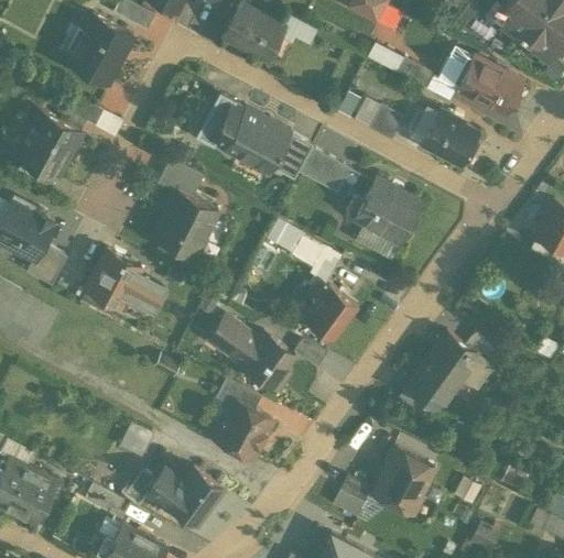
[(154,15),(126,0),(118,0),(112,12),(147,31),(154,15)]
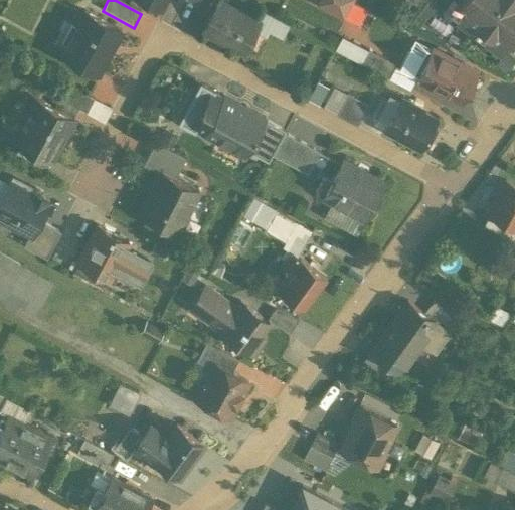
[(140,0),(161,11),(166,0),(140,0)]
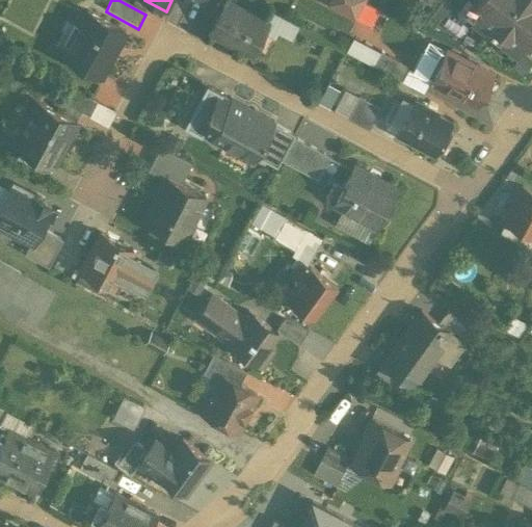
[(191,0),(191,2),(204,9),(208,0),(191,0)]
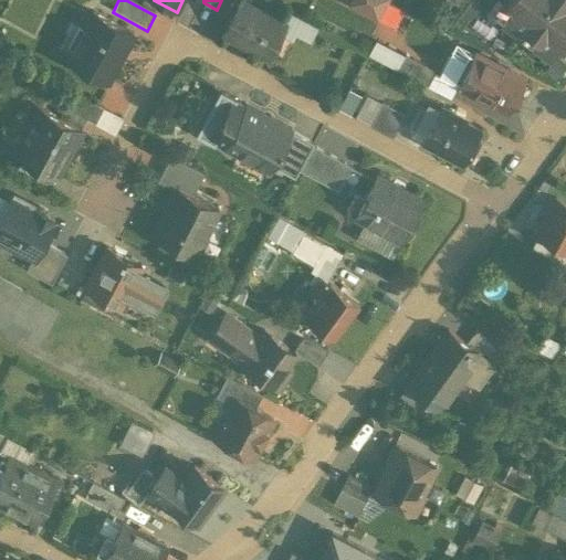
[(389,0),(350,0),(347,8),(377,23),(389,0)]
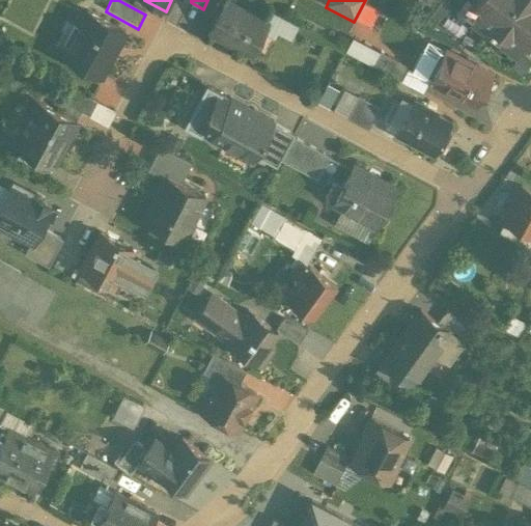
[(530,0),(477,0),(474,4),(479,8),(471,20),(488,33),(493,29),(502,36),(499,42),(516,55),(530,34),(530,0)]
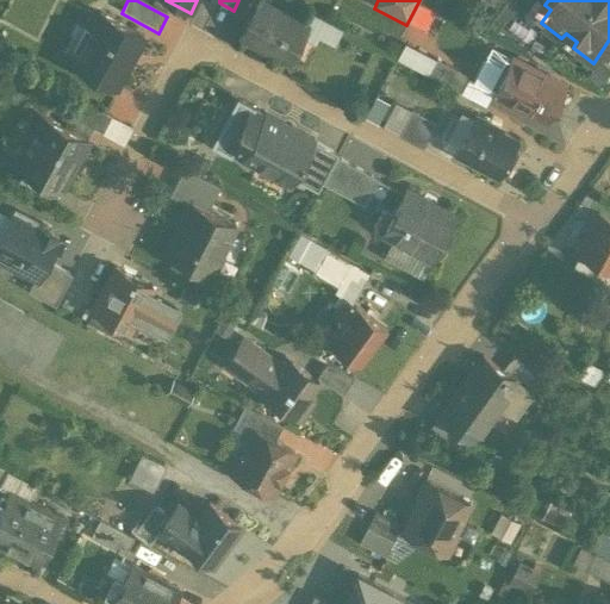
[(306,30),(257,5),(240,39),(288,64),(306,30)]
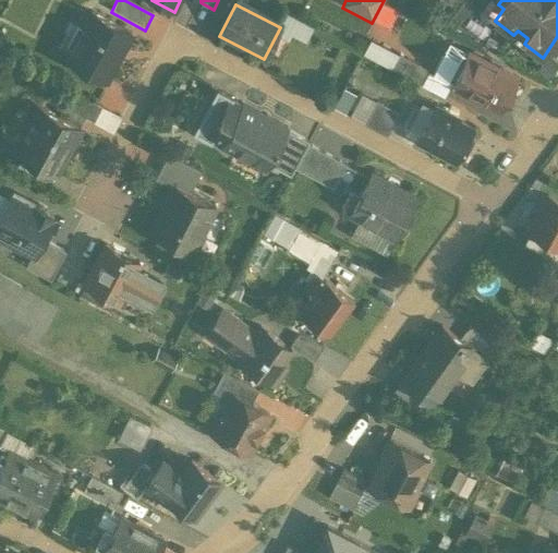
[(132,36),(92,14),(65,61),(106,83),(132,36)]
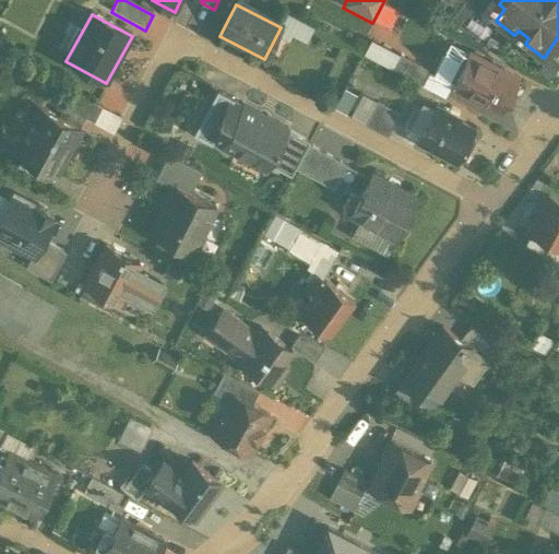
[(516,80),(467,55),(463,65),(451,86),(500,112),(516,80)]
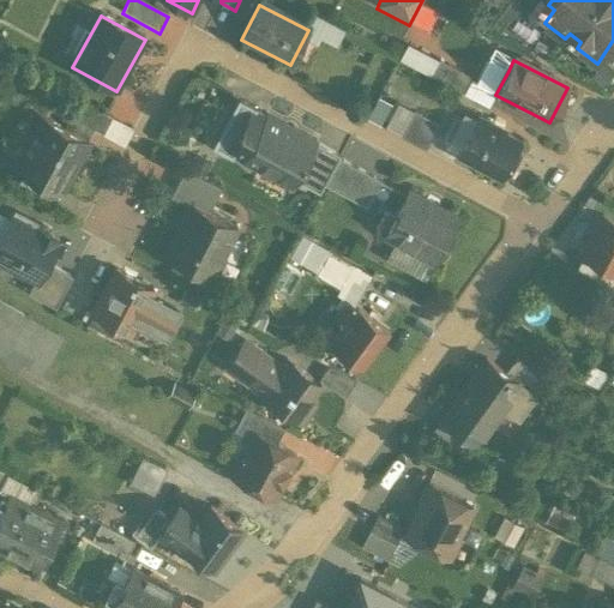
[(489,61),(476,85),(495,95),(509,71),(489,61)]
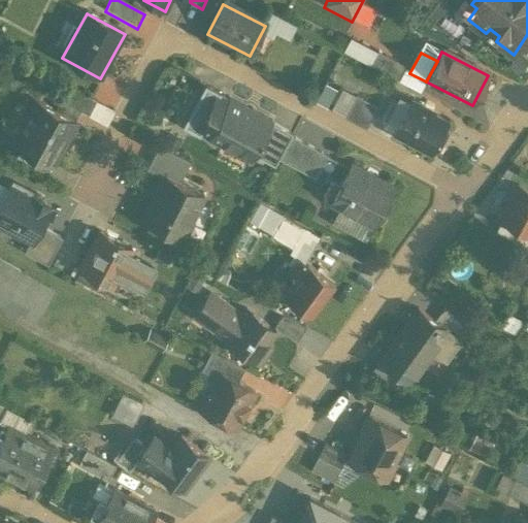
[(405,69),(377,55),(370,68),(398,83),(405,69)]
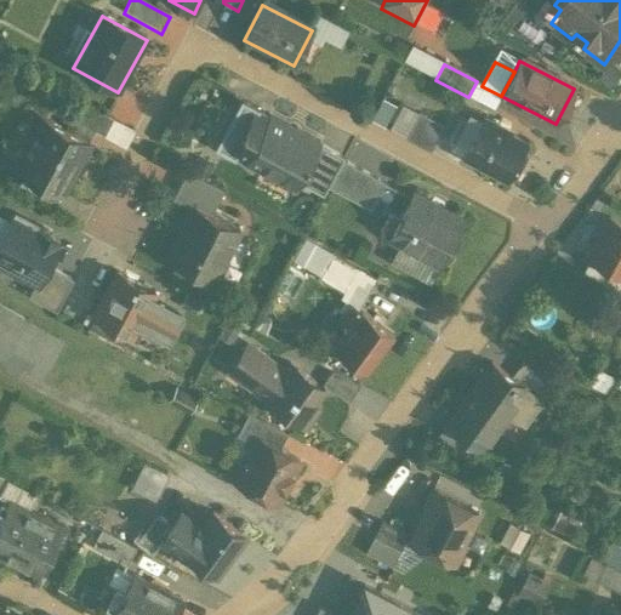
[(386,100),(375,118),(386,124),(397,106),(386,100)]
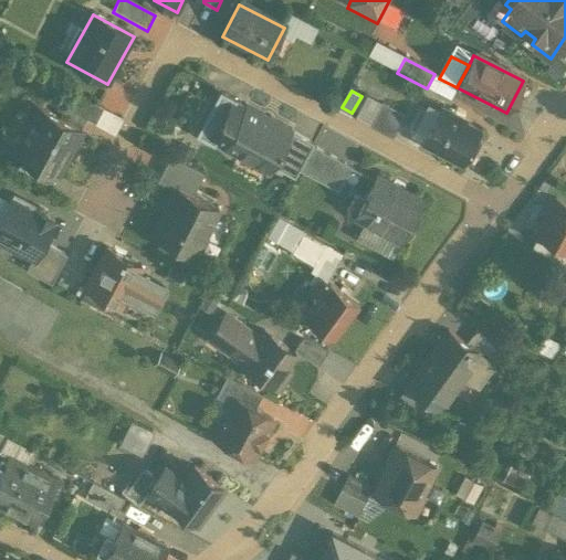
[(237,102),(220,93),(196,138),(213,148),(215,145),(222,149),(244,108),(236,104),(237,102)]
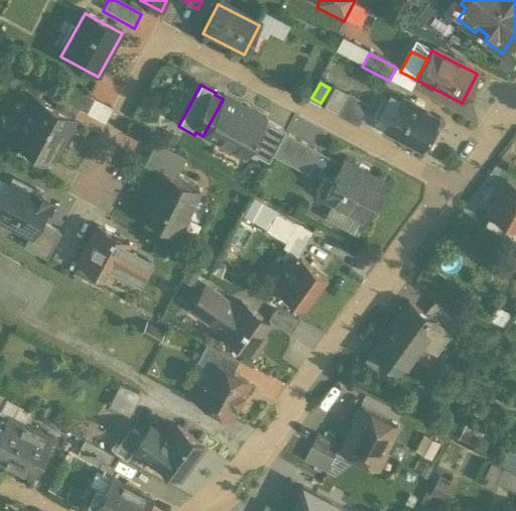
[(95,101),(73,90),(65,104),(87,115),(95,101)]
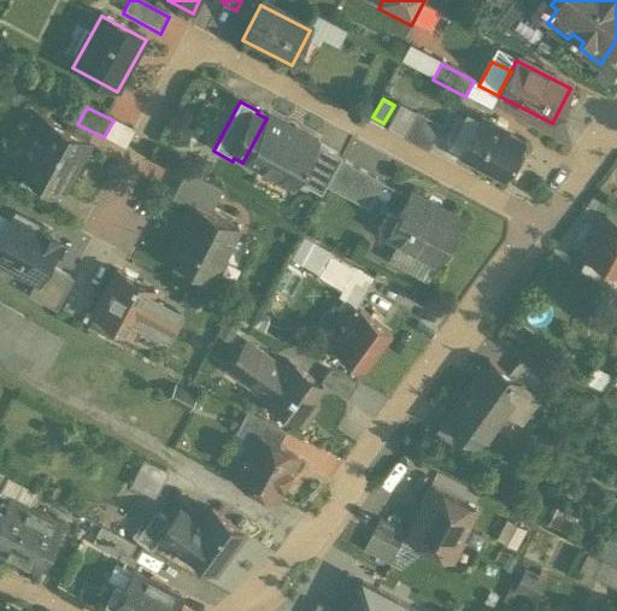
[(441,129),(417,116),(403,141),(428,154),(441,129)]
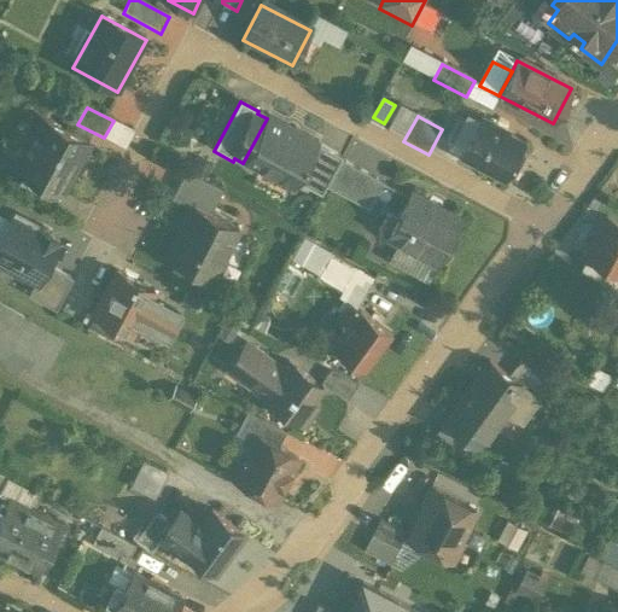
[(297,134),(267,118),(243,163),(293,190),(297,185),(318,146),(318,145),(297,133),(297,134)]
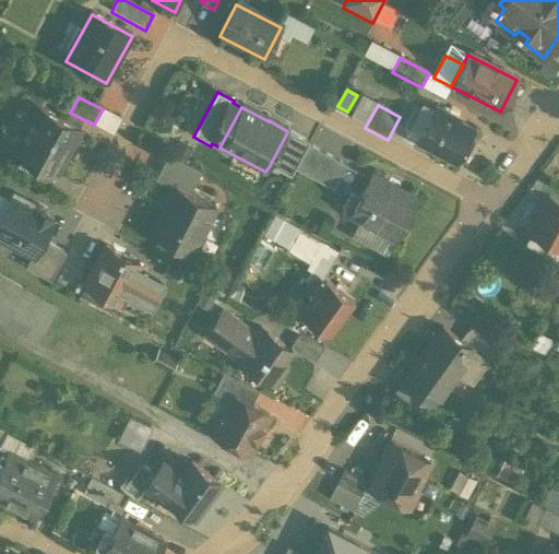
[(81,130),(39,108),(14,155),(56,178),(81,130)]
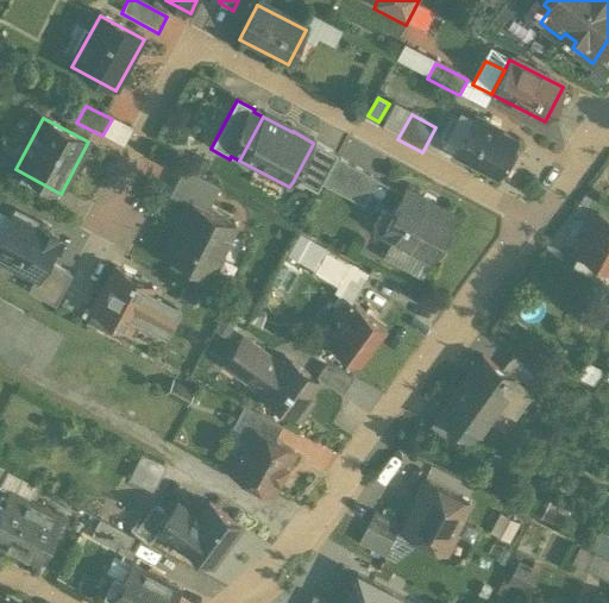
[(501,132),(473,118),(453,156),(496,178),(515,143),(500,134),(501,132)]
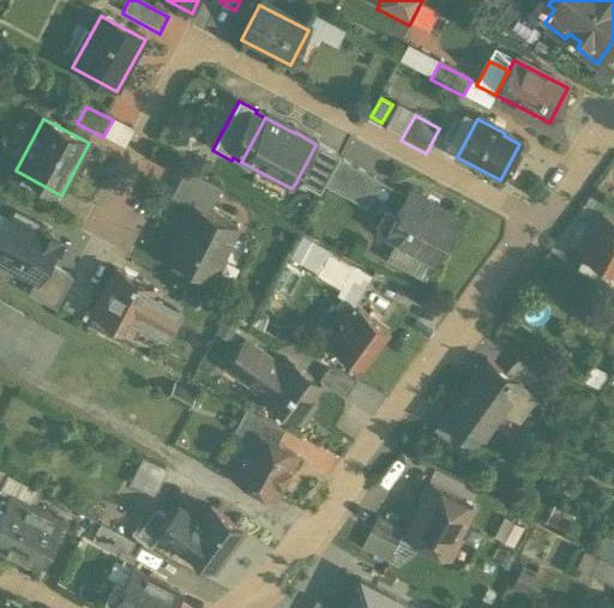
[(339,158),(315,145),(295,184),(319,197),(324,187),(338,161),(339,158)]
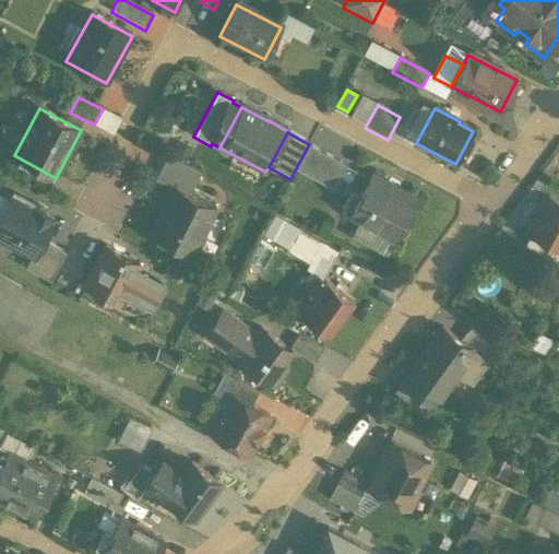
[(346,167),(308,146),(295,171),(333,191),(346,167)]
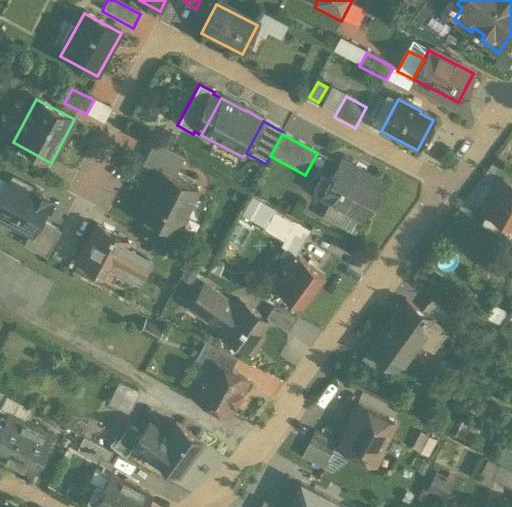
[(184,159),(154,144),(142,167),(159,175),(160,172),(174,179),(184,159)]
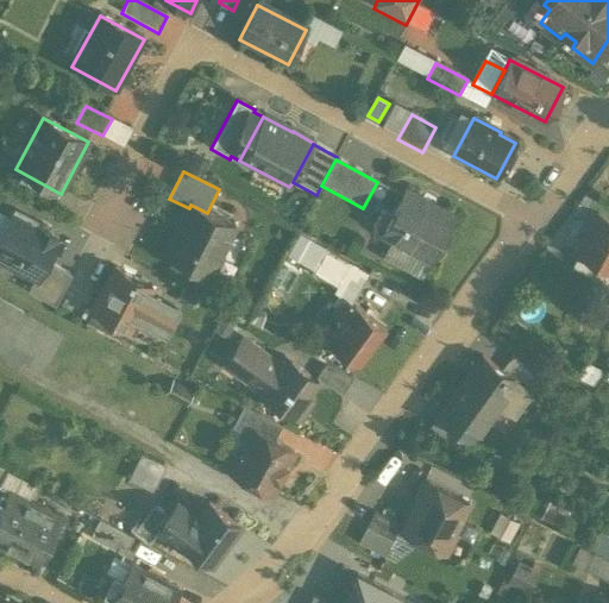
[(454,218),(405,192),(391,214),(382,209),(372,230),(381,234),(393,242),(429,261),(431,262),(454,218)]
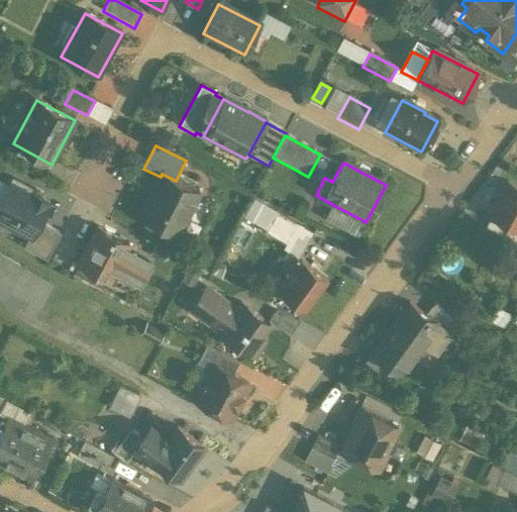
[(176,181),(162,174),(161,177),(140,217),(178,236),(200,193),(176,181)]
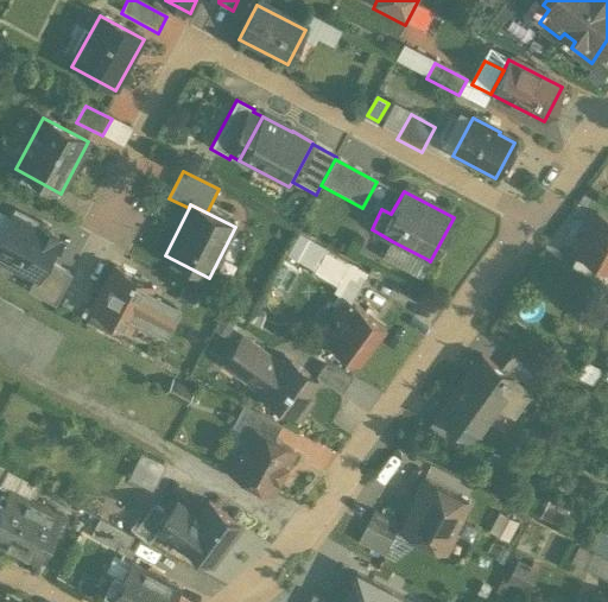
[(36,228),(11,216),(0,236),(0,261),(35,279),(36,280),(46,263),(58,239),(36,227),(36,228)]
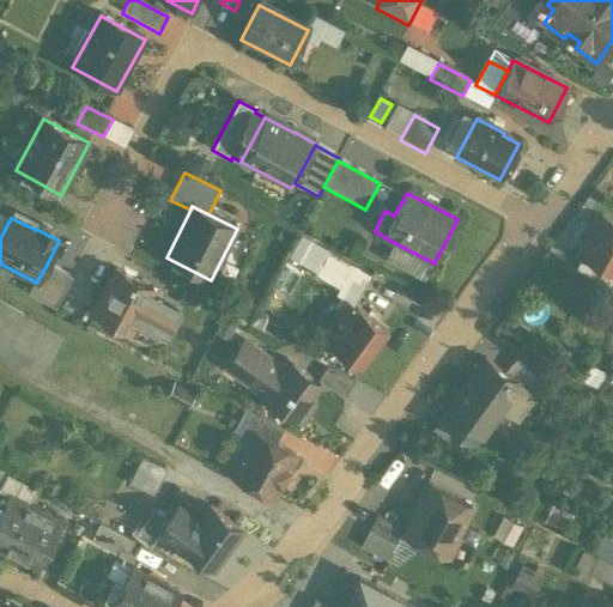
[(612,224),(602,219),(581,258),(583,259),(592,263),(612,274),(612,224)]
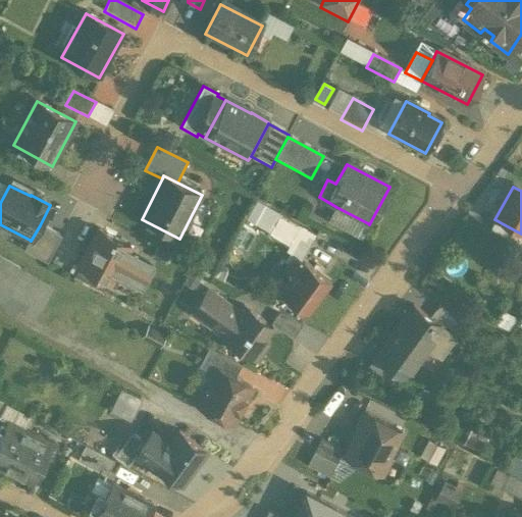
[(368,223),(336,207),(329,221),(360,239),(368,223)]
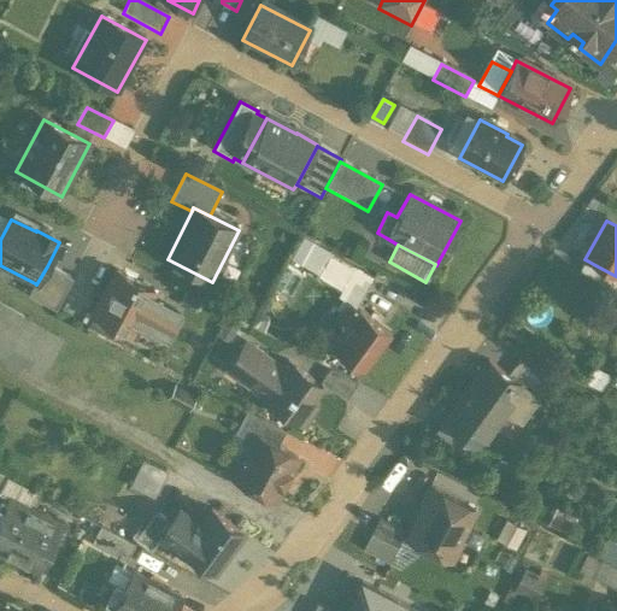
[(356,269),(329,254),(316,278),(341,293),(356,269)]
